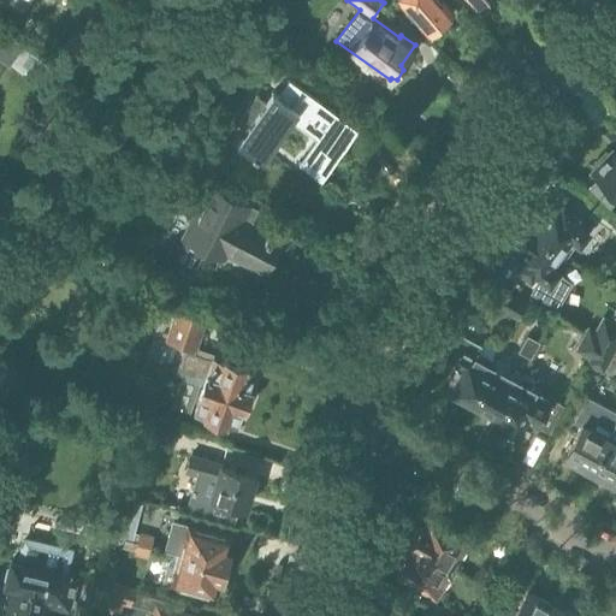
[(395,0),(407,13),(409,11),(416,18),(430,34),(452,13),(440,0),(395,0)]
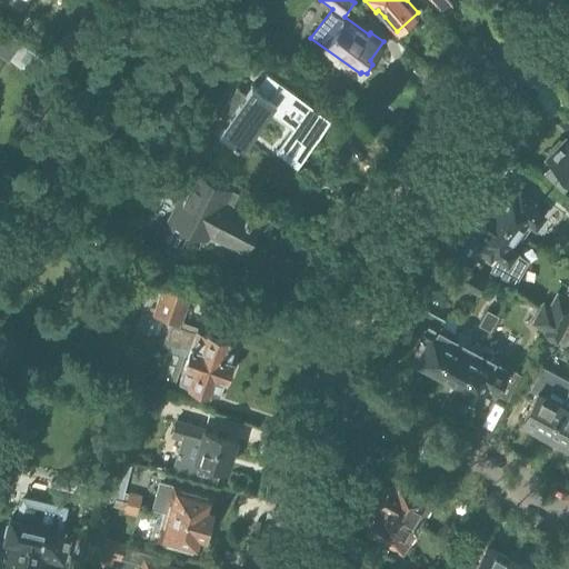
[(22,41),(0,23),(0,53),(9,60),(22,41)]
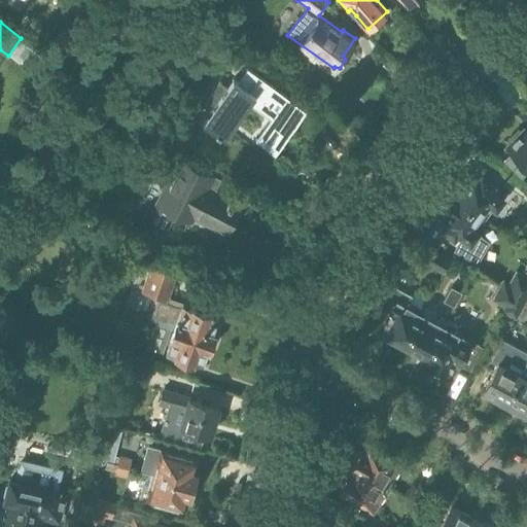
[(233,78),(202,121),(225,138),(231,130),(250,103),(271,118),(256,139),(275,151),(306,109),(247,68),(238,81),(233,78)]
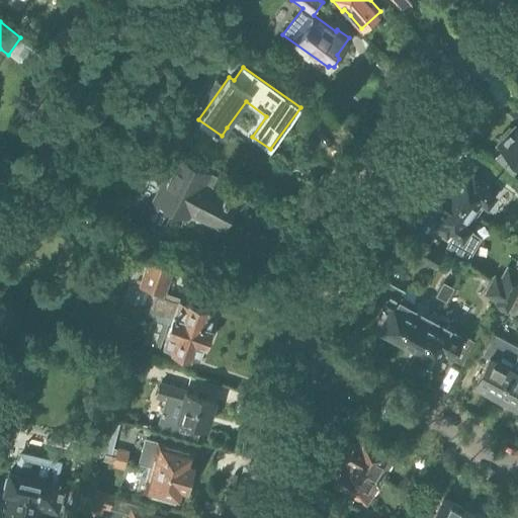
[(503,150),(496,157),(514,174),(517,169),(517,127),(516,125),(498,145),(503,150)]
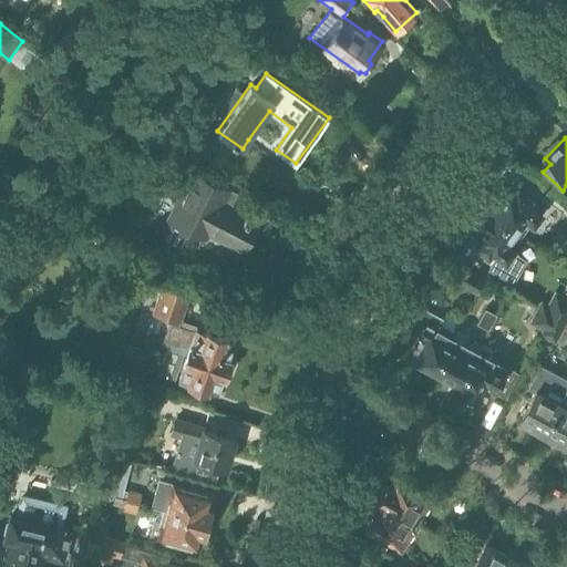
[(187,227),(206,236),(208,232),(244,249),(258,220),(227,204),(234,192),(194,172),(168,223),(185,230),(187,227)]
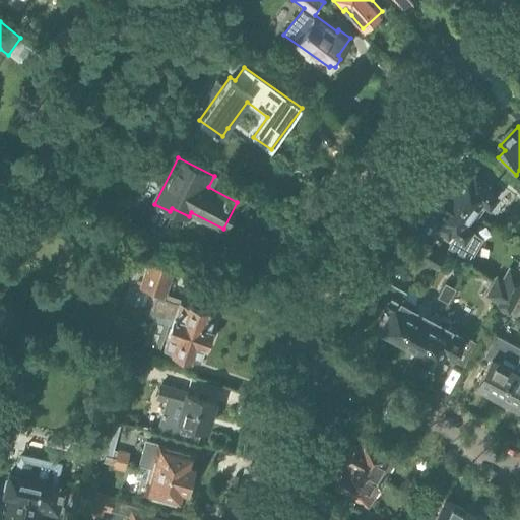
[(444,188),(444,189),(477,215),(485,204),(488,206),(497,195),(483,185),(486,181),(475,173),(472,177),(460,168),(444,188)]
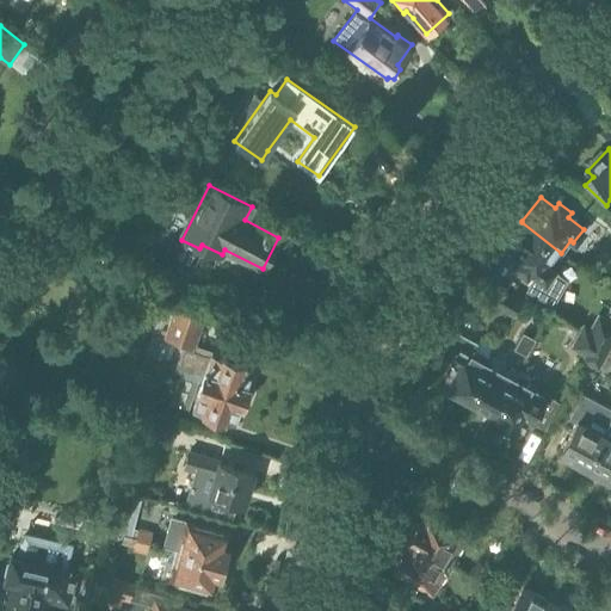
[(510,238),(505,245),(519,255),(513,263),(530,275),(531,272),(535,276),(528,289),(553,303),(567,279),(556,271),(557,269),(553,265),(554,264),(561,253),(522,222),(522,221),(518,218),(506,235),(510,238)]
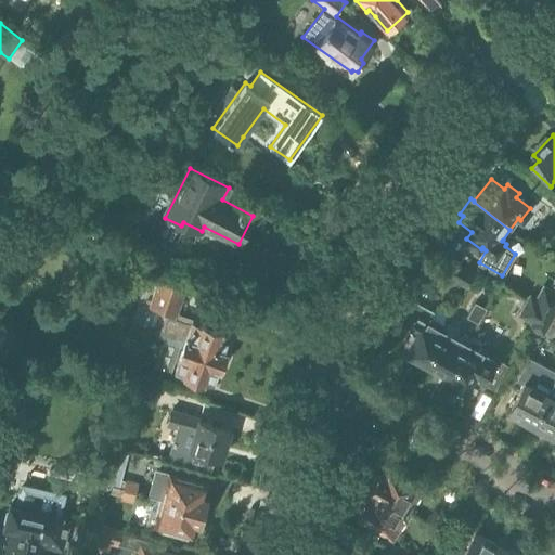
[(475,272),(454,261),(448,274),(467,286),(475,272)]
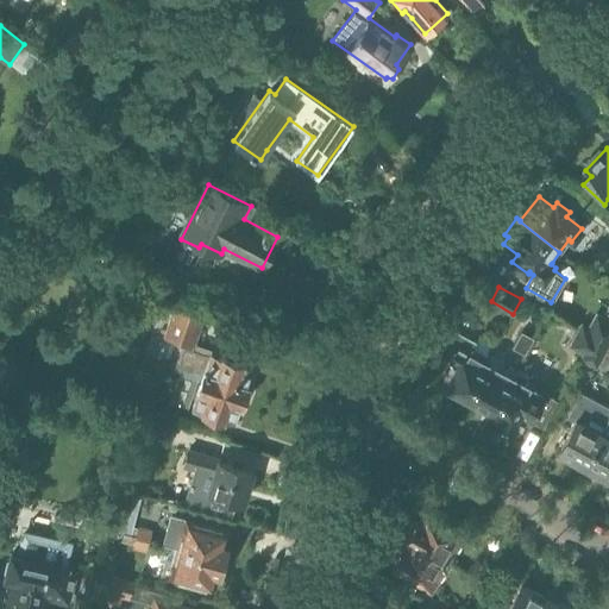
[(169,320),(163,336),(183,341),(176,363),(177,363),(175,370),(202,380),(193,407),(202,409),(202,412),(224,419),(225,418),(234,421),(240,405),(242,406),(243,402),(246,400),(249,393),(248,388),(249,384),(248,384),(253,369),(244,365),(244,363),(221,356),(221,358),(194,349),(203,321),(206,314),(176,303),(174,303),(169,320)]
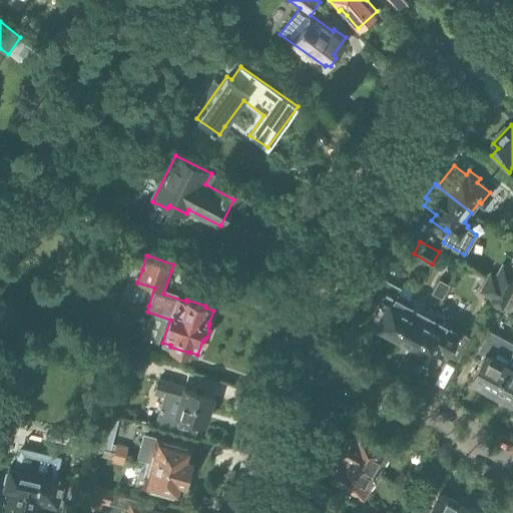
[(495,275),(504,280),(512,285),(512,268),(502,263),(496,275),(495,275)]
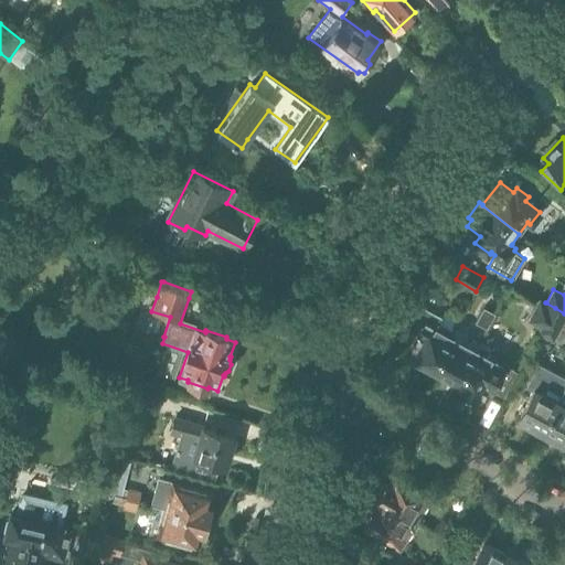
[(526,321),(540,328),(537,332),(541,334),(555,308),(545,302),(546,302),(539,298),(526,321)]
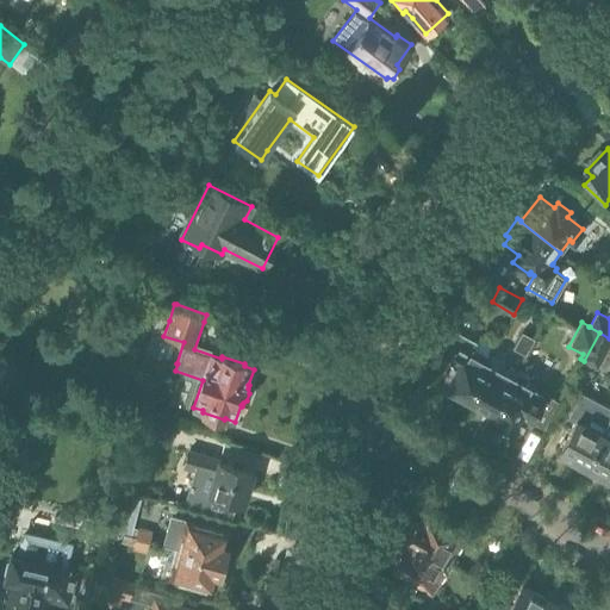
[(522,332),(514,349),(527,355),(535,338),(522,332)]
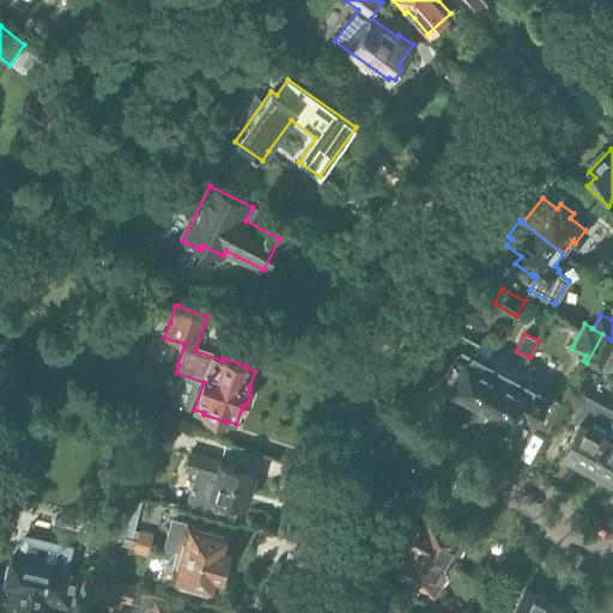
[(601,370),(612,347),(612,340),(602,334),(587,363),(601,370)]
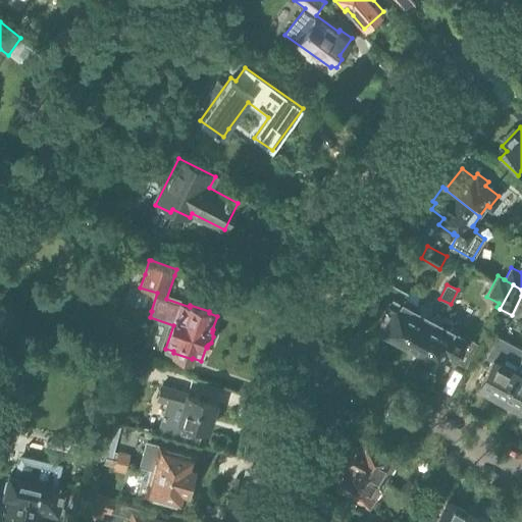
[(378,304),(386,309),(376,327),(400,340),(419,305),(405,297),(403,301),(385,292),(378,304)]
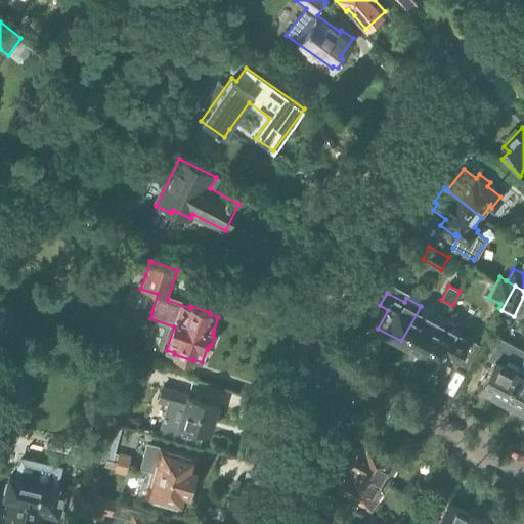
[(401,341),(423,353),(421,357),(423,358),(444,318),(421,306),(401,341)]
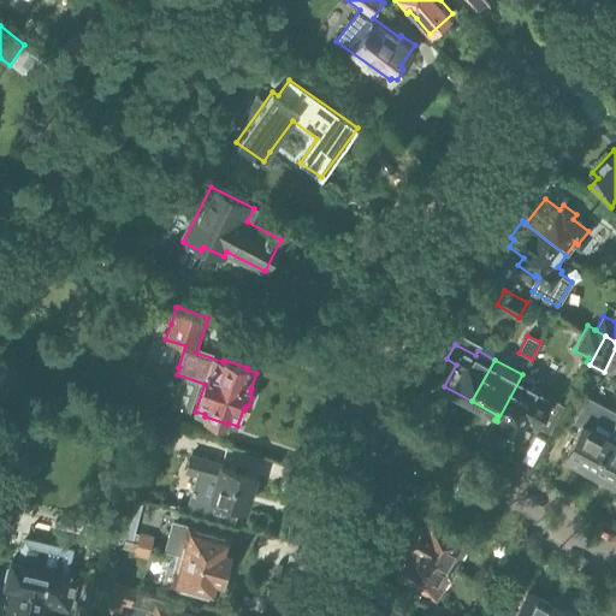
[(538,383),(522,374),(497,421),(523,436),(531,422),(537,426),(555,395),(537,385),(538,383)]
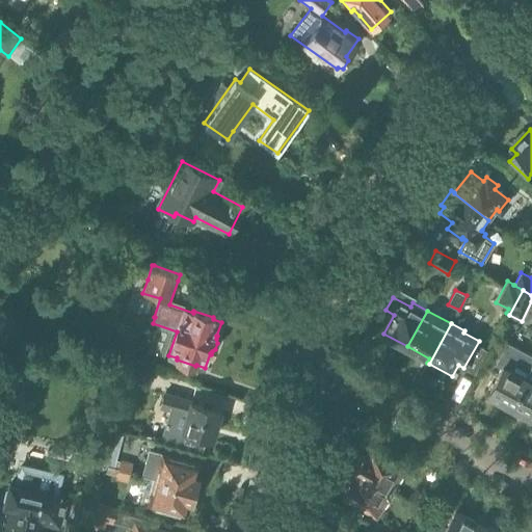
[(495,364),(501,368),(487,394),(511,406),(531,367),(531,354),(507,342),(495,364)]
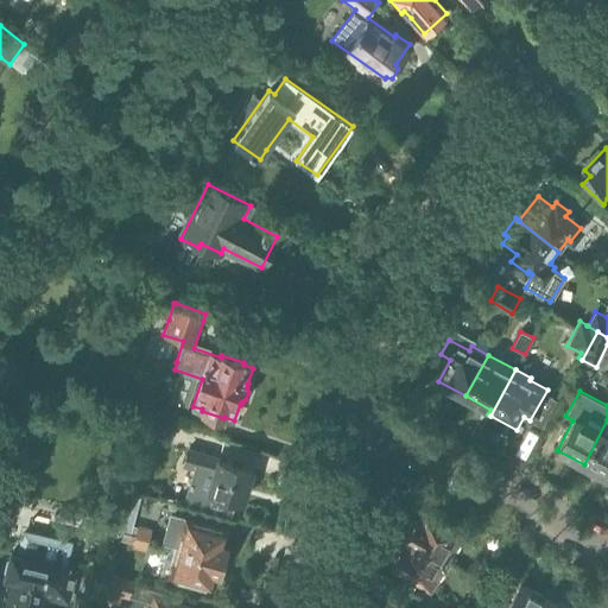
[(607,419),(584,464),(607,476),(607,419)]
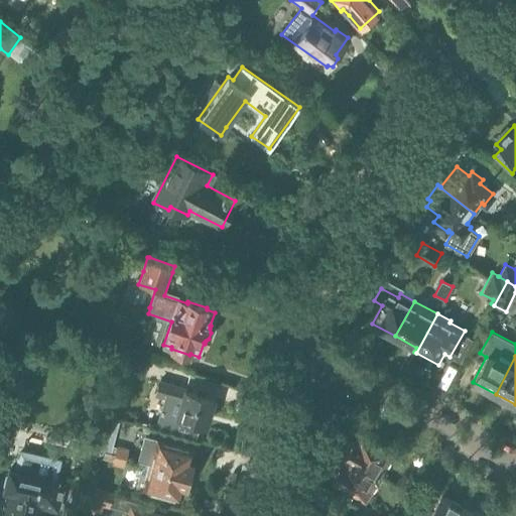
[(159,381),(155,395),(164,398),(156,426),(198,438),(202,424),(207,425),(215,398),(186,390),(186,389),(168,384),(159,381)]
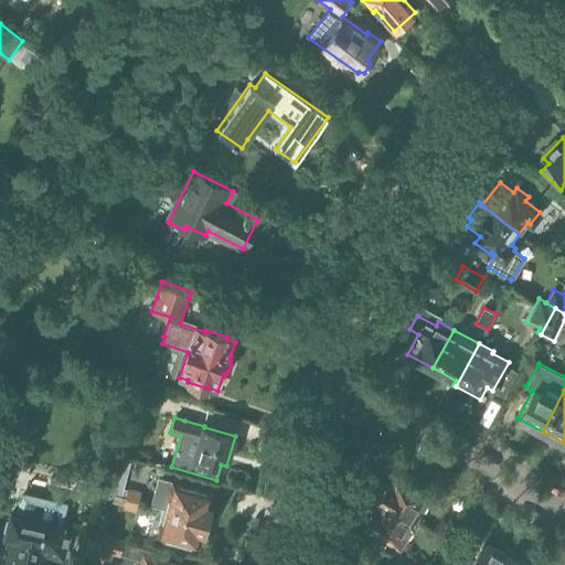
[(406,478),(394,471),(379,499),(413,519),(427,493),(404,481),(406,478)]
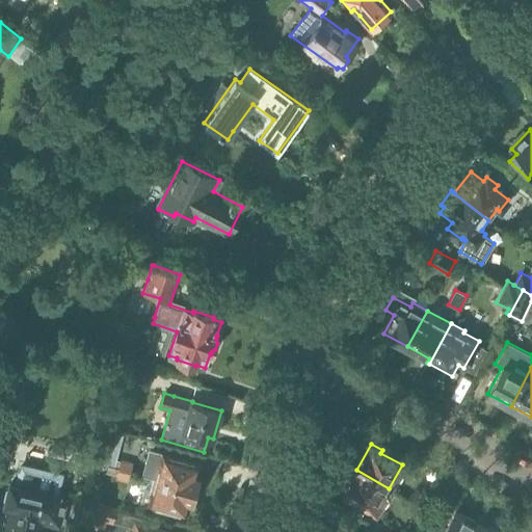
[(150,448),(142,475),(143,475),(154,478),(194,489),(200,473),(198,472),(201,462),(156,450),(150,448)]
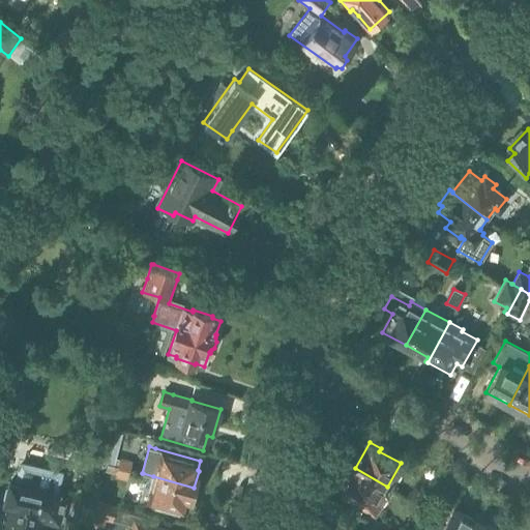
[(128,480),(133,461),(120,458),(116,477),(128,480)]
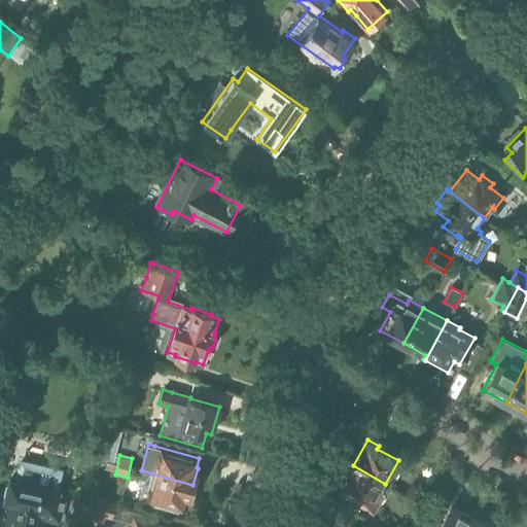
[(11,477),(6,498),(12,499),(7,520),(36,526),(39,514),(59,518),(65,493),(61,492),(62,488),(53,486),(56,471),(24,464),(20,479),(11,477)]
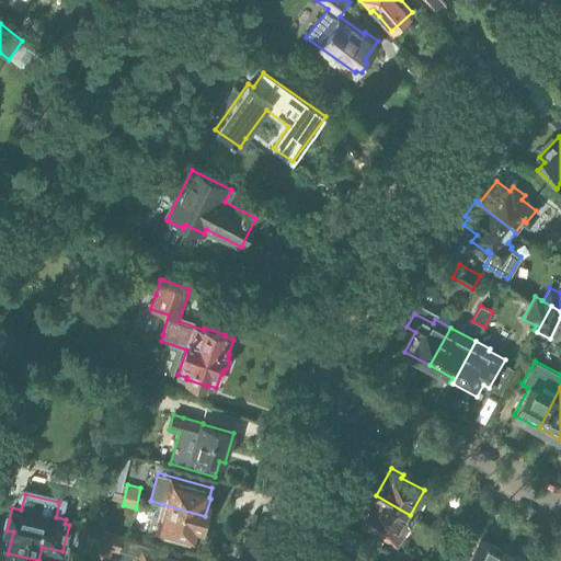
[(362,522),(397,540),(410,515),(376,495),(362,522)]
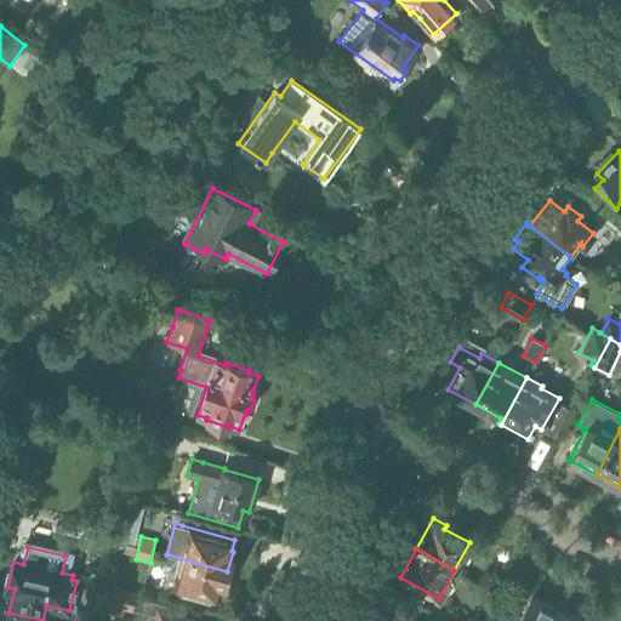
[(167,554),(163,571),(169,574),(165,587),(171,588),(218,602),(221,590),(222,590),(227,571),(180,558),(167,554)]
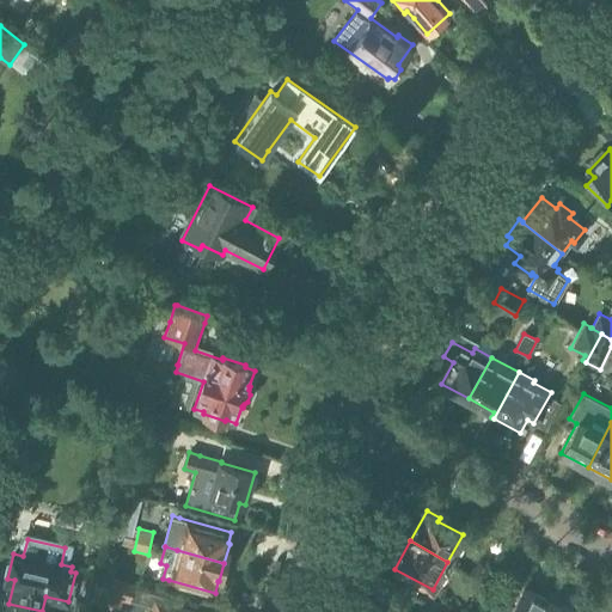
[(491,586),(502,568),(489,561),(479,580),(491,586)]
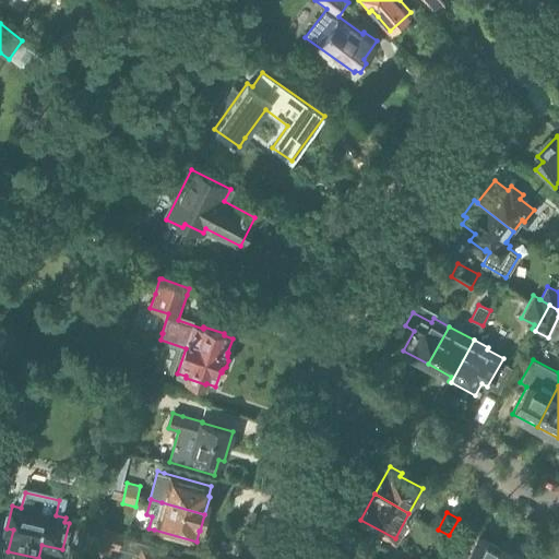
[(133,536),(100,527),(92,557),(98,558),(107,558),(111,547),(129,551),(133,536)]
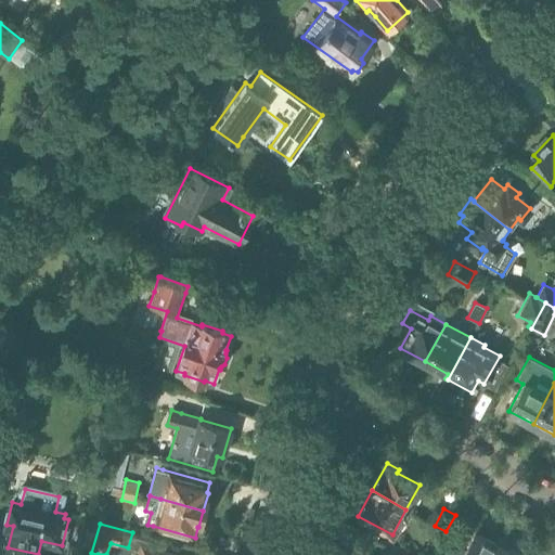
[(449,554),(492,554),(500,543),(475,529),(464,549),(455,544),(449,554)]
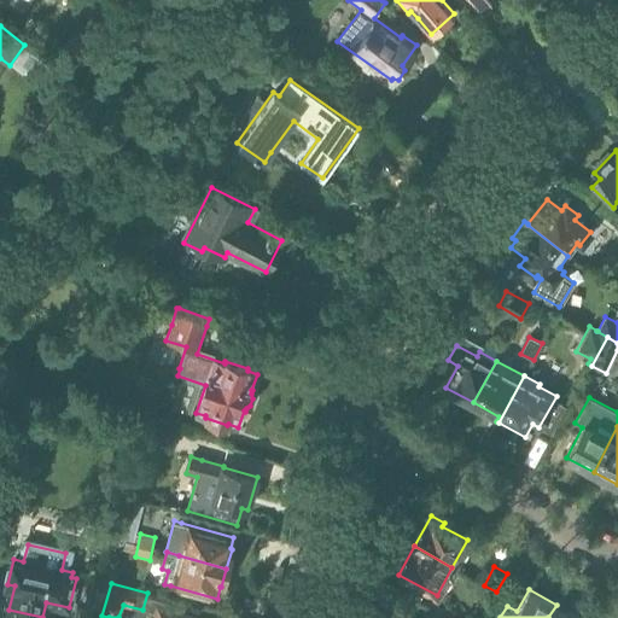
[(384,617),(456,617),(453,616),(452,617),(433,617),(425,613),(423,617),(414,617),(391,605),(384,617)]
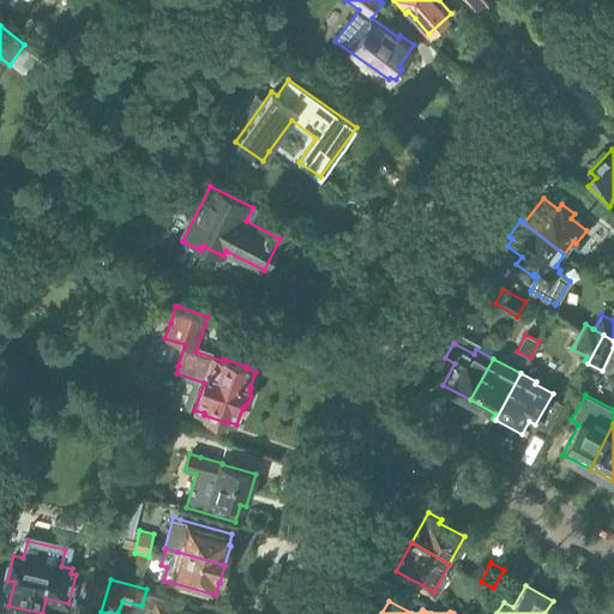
[(576,613),(553,601),(545,613),(576,613)]
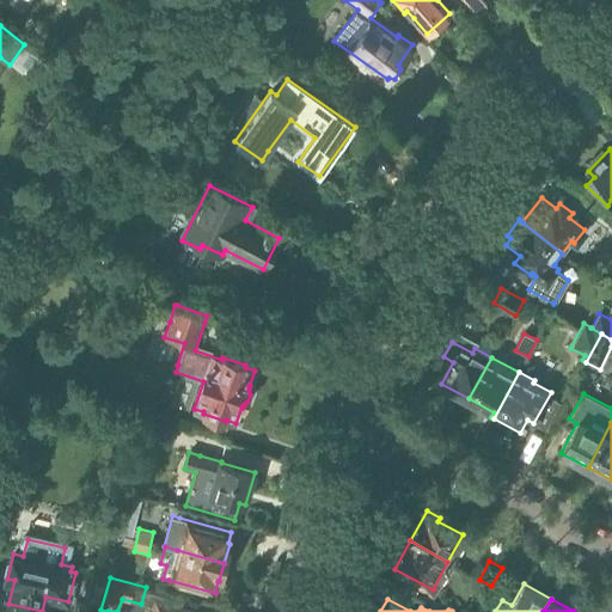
[(195,611),(154,601),(151,611),(195,611)]
